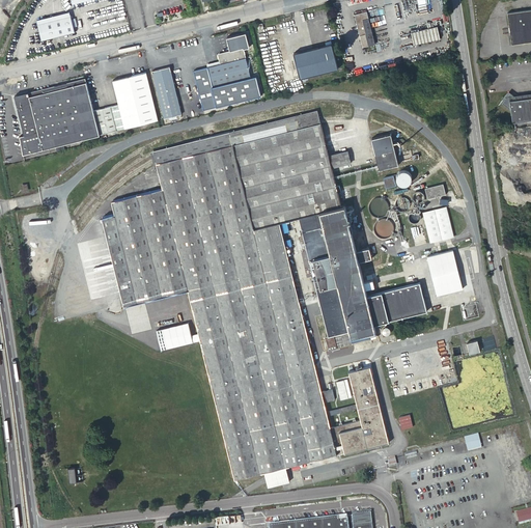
[(530,12),(507,16),(511,47),(530,45),(530,12)]
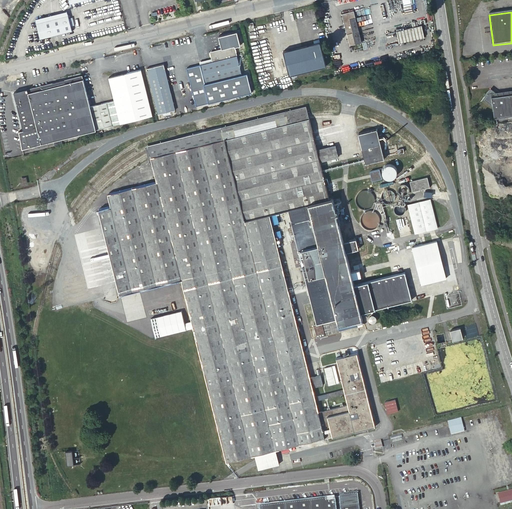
[(356,25),(354,14),(342,17),(347,37),(350,48),(362,45),(357,25),(356,25)]
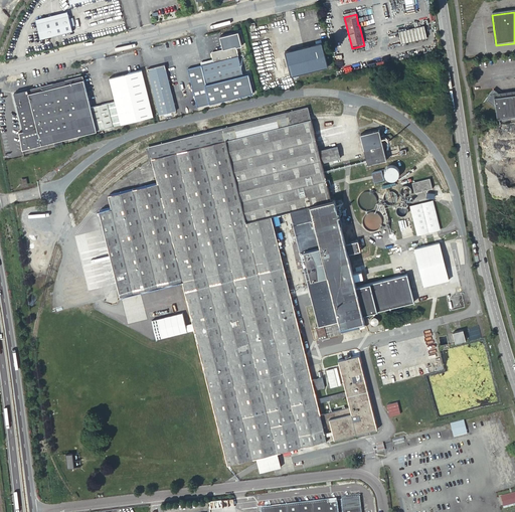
[(73,35),(69,19),(37,27),(41,43),(73,35)]
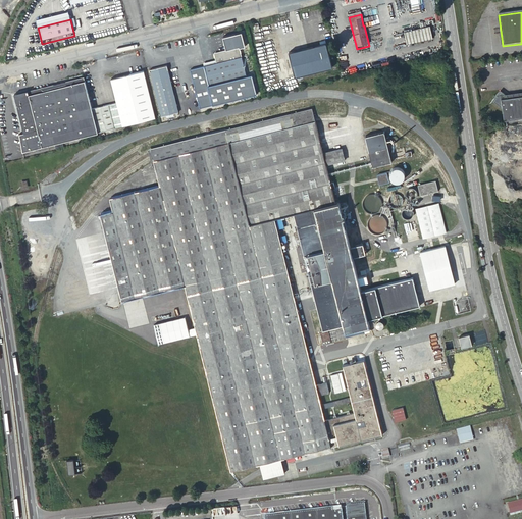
[(218,36),(222,54),(240,50),(240,51),(251,48),(246,29),(218,36)]
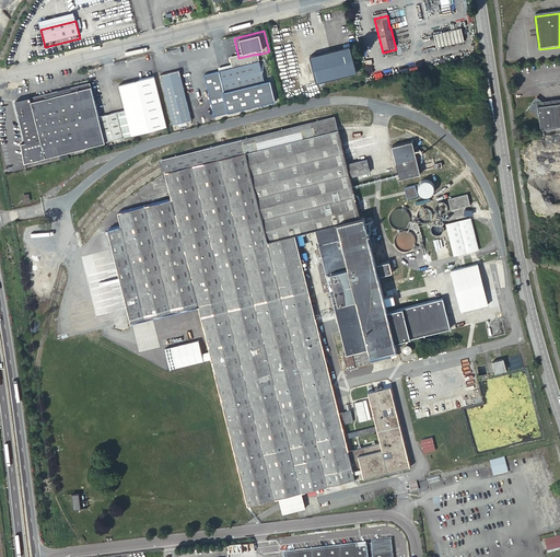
[(462,31),(433,37),(436,50),(465,44),(462,31)]
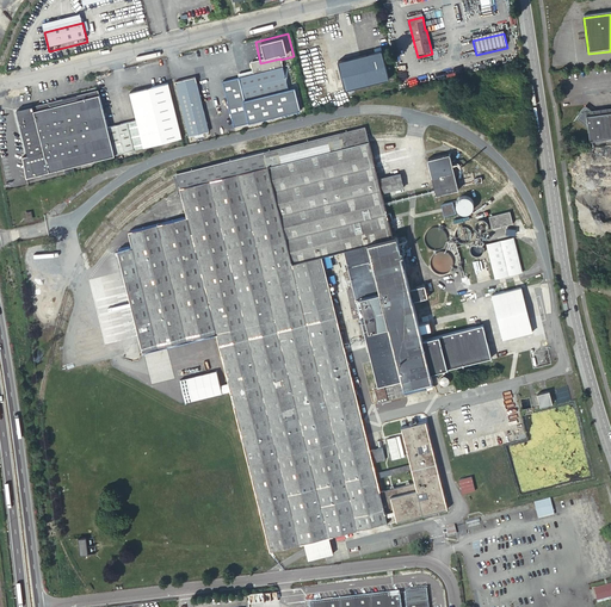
[(338,63),(345,93),(389,81),(381,49),(374,51),(374,54),(338,63)]
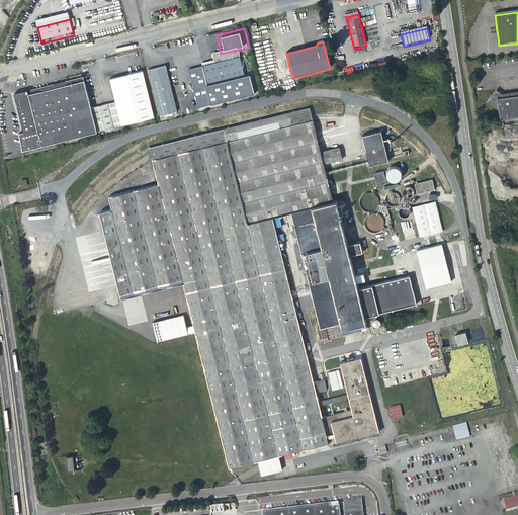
[(245,77),(238,51),(238,50),(221,54),(212,56),(216,65),(202,68),(207,86),(245,77)]
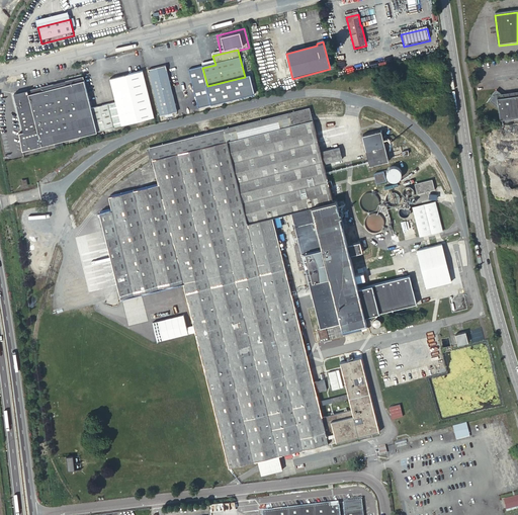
[(150,71),(162,117),(179,113),(167,67),(150,71)]
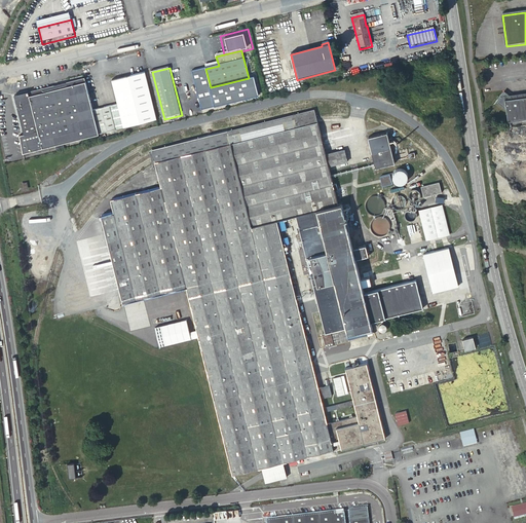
[(100,109),(107,134),(157,120),(145,74),(113,82),(118,105),(100,109)]
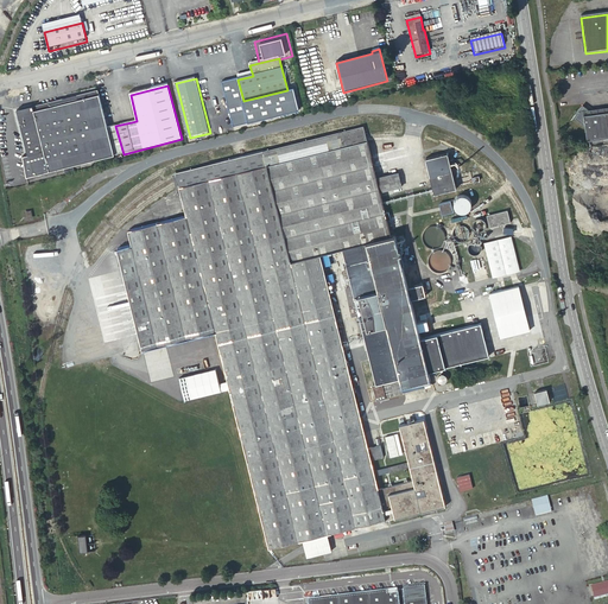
[(32,114),(99,97),(96,91),(31,109),(32,114)]
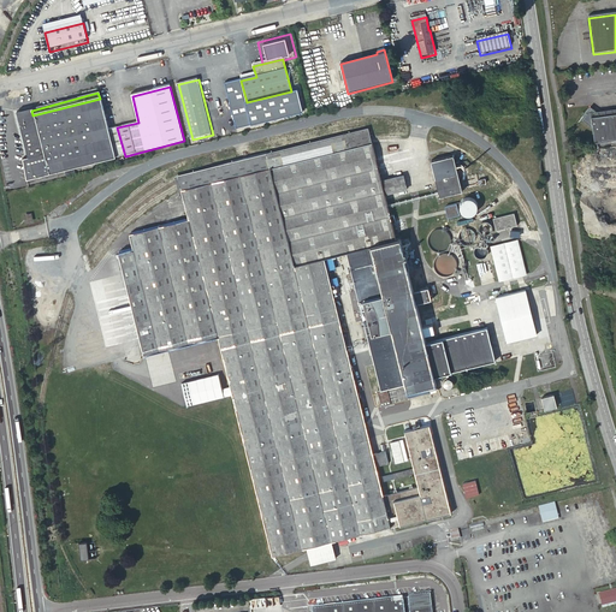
[(48,176),(116,159),(108,130),(100,99),(33,116),(48,176)]
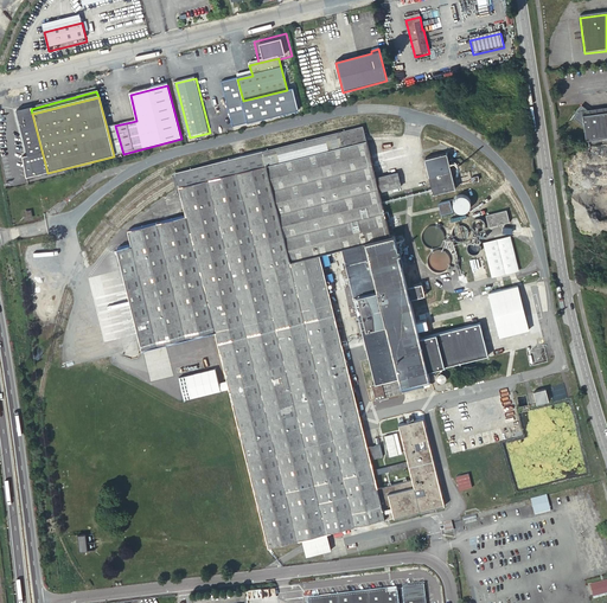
[(25,179),(48,173),(32,114),(31,109),(31,107),(14,111),(26,156),(19,158),(23,172),(25,179)]
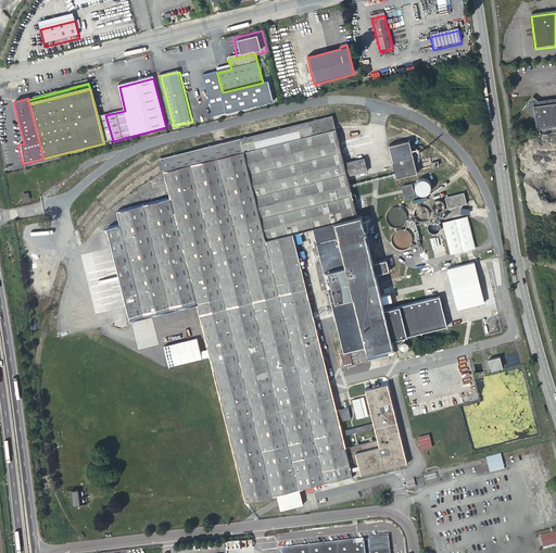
[(555,105),(543,108),(538,102),(535,102),(532,102),(529,103),(525,110),(534,117),(536,132),(555,128),(555,105)]
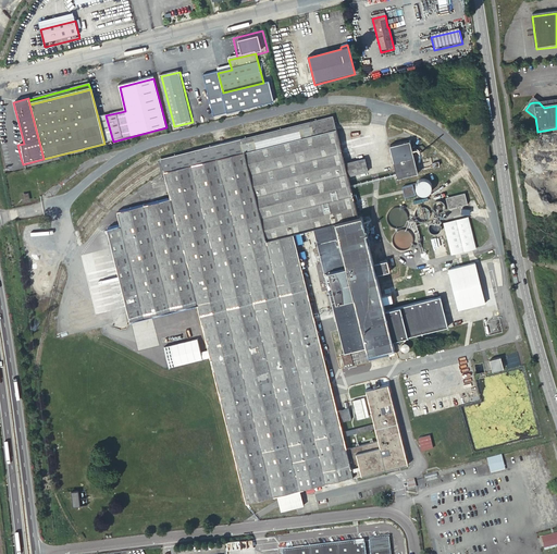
[(240,138),(244,151),(335,128),(333,114),(240,138)]
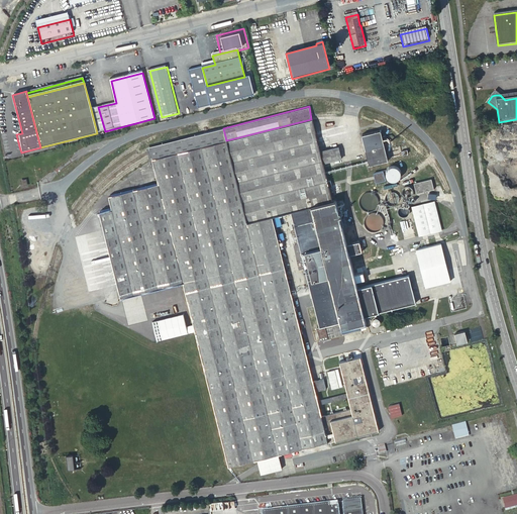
[(97,133),(105,131),(98,107),(91,109),(97,133)]
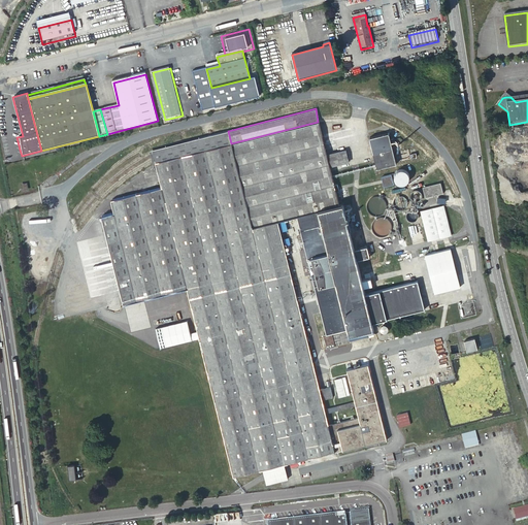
[(355,253),(343,204),(339,205),(330,166),(327,155),(318,122),(231,143),(155,163),(154,164),(154,167),(159,188),(107,201),(110,214),(99,217),(105,241),(121,305),(185,290),(198,342),(232,479),(260,471),(335,453),(335,455),(387,441),(367,367),(348,371),(356,405),(325,414),(323,403),(320,393),(297,302),(318,296),(327,334),(324,334),(327,349),(367,338),(366,333),(374,330),(373,324),(366,295),(358,262),(355,253)]
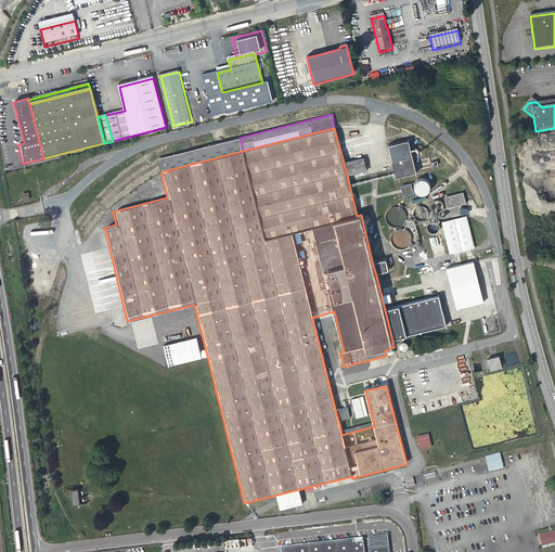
[(451,138),(454,133),(444,128),(442,132),(451,138)]
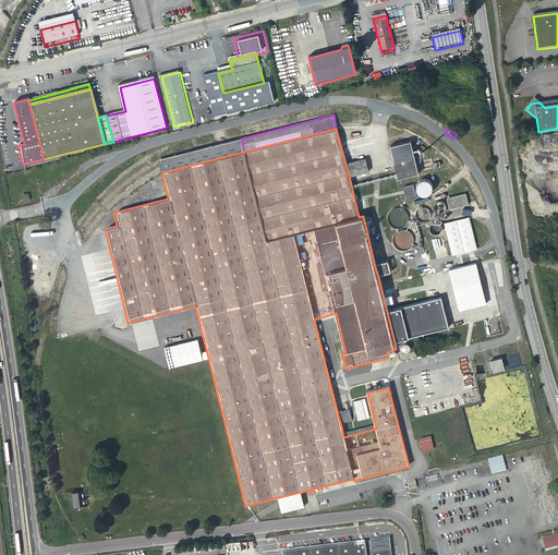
[(162,165),(164,172),(244,152),(241,139),(202,148),(162,165)]
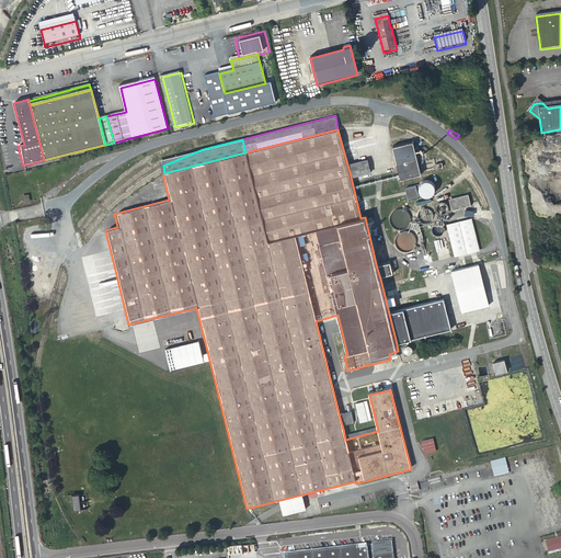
[(392,146),(401,179),(422,173),(413,140),(392,146)]
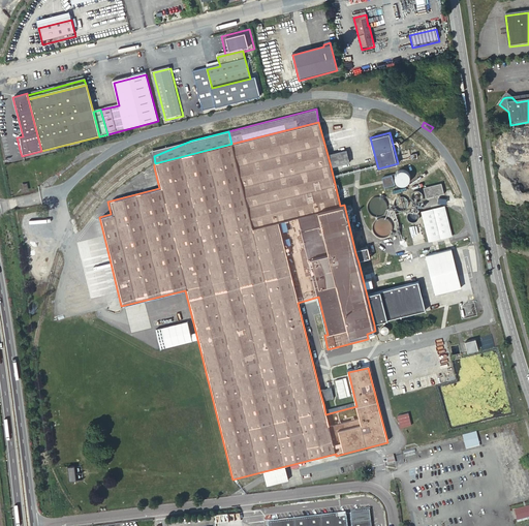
[(154,164),(155,163),(154,156),(191,141),(149,152),(150,156),(153,168),(154,167),(154,164)]
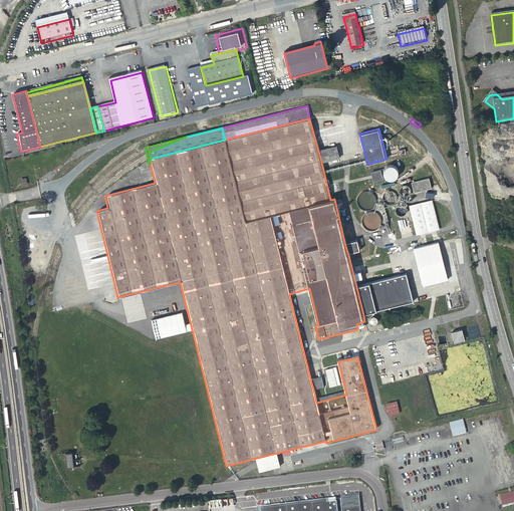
[(336,147),(318,151),(321,162),(339,157),(336,147)]
